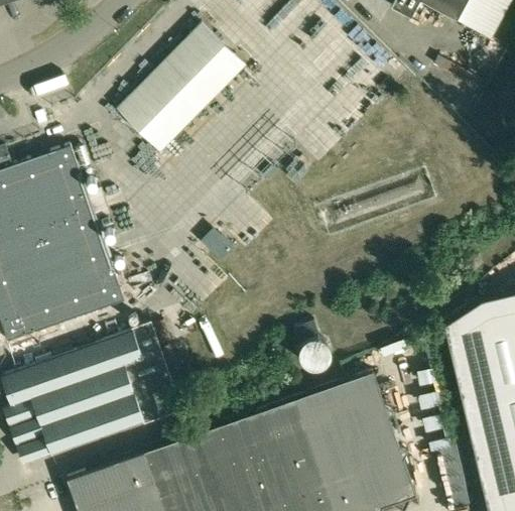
[(0,0),(0,8),(22,0),(0,0)]
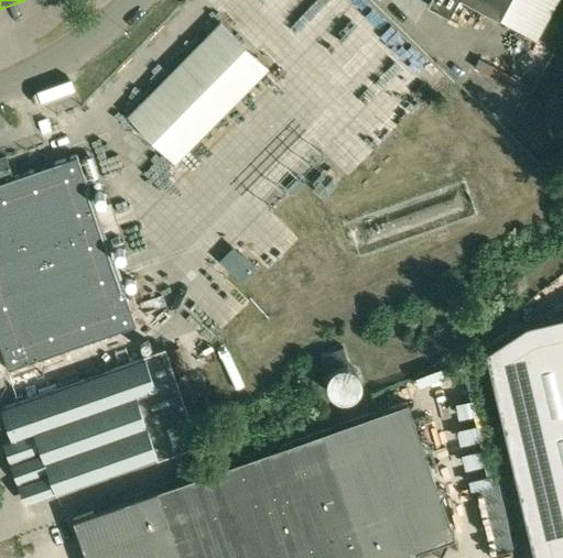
[(434,0),(430,9),(451,19),(459,2),(501,25),(538,44),(561,0),(434,0)]
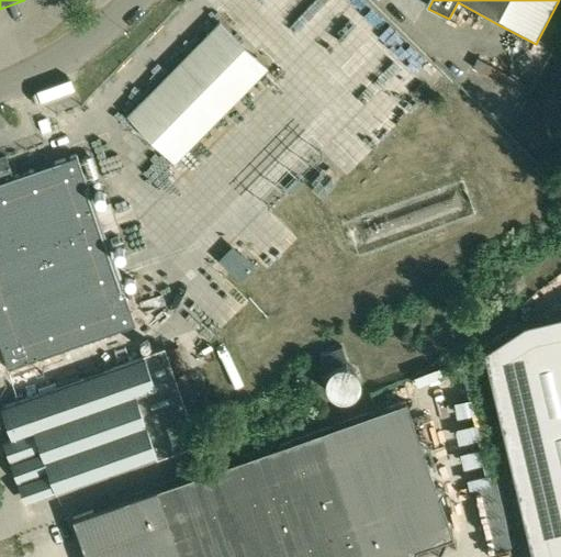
[(0,347),(8,371),(135,327),(78,159),(14,181),(8,160),(0,163),(0,347)]
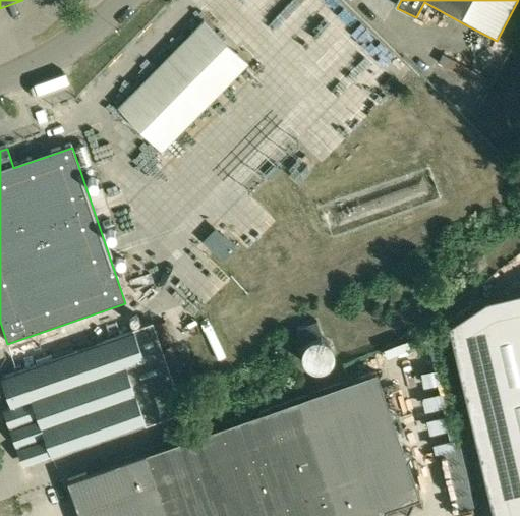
[(281,174),(276,169),(267,179),(271,183),(281,174)]
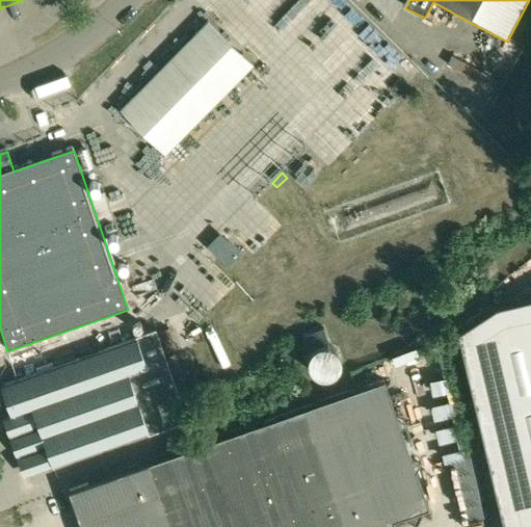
[(530,526),(530,300),(497,309),(457,335),(499,511),(498,512),(501,526),(530,526)]
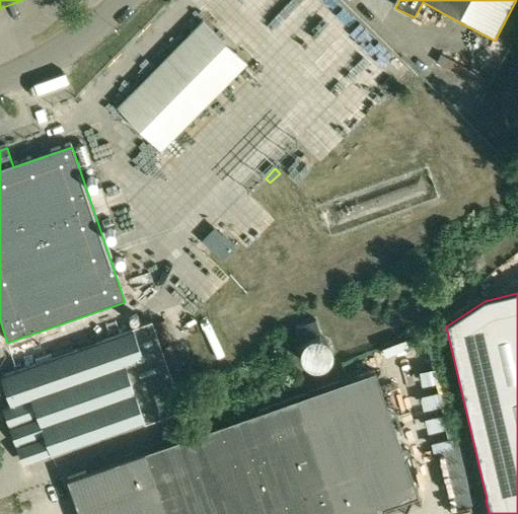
[(316,341),(313,341),(312,339),(320,336),(316,323),(296,332),(300,344),(309,341),(309,343),(308,343),(306,345),(304,347),(303,349),(302,352),(301,355),(301,357),(302,360),(302,363),(304,365),(305,367),(308,369),(310,370),(312,371),(315,372),(318,372),(321,371),(323,370),(325,369),(328,367),(329,365),(331,363),(331,360),(333,357),(333,356),(333,354),(331,351),(330,349),(328,346),(326,344),(324,343),(321,342),(319,341),(316,341)]
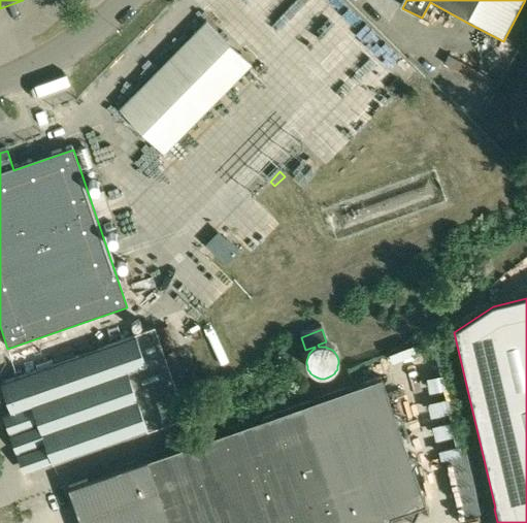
[(20,381),(4,386),(14,416),(5,419),(21,462),(29,460),(33,472),(186,420),(176,391),(165,359),(164,356),(176,352),(168,330),(157,334),(156,330),(134,337),(135,340),(20,381)]
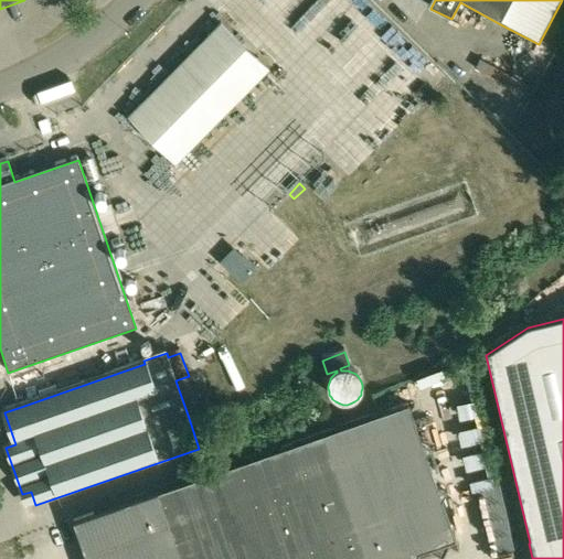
[(408,407),(325,437),(366,558),(417,558),(418,556),(449,545),(454,536),(443,504),(446,495),(438,492),(427,460),(431,451),(423,447),(408,407)]
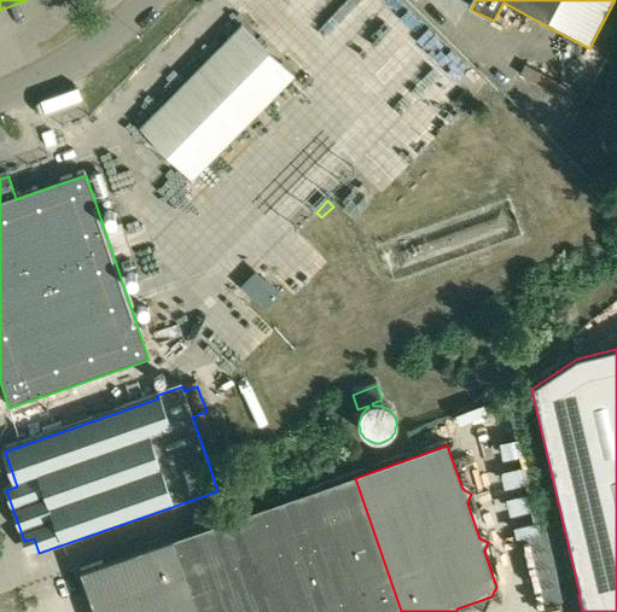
[(401,611),(355,478),(263,511),(298,611),(401,611)]
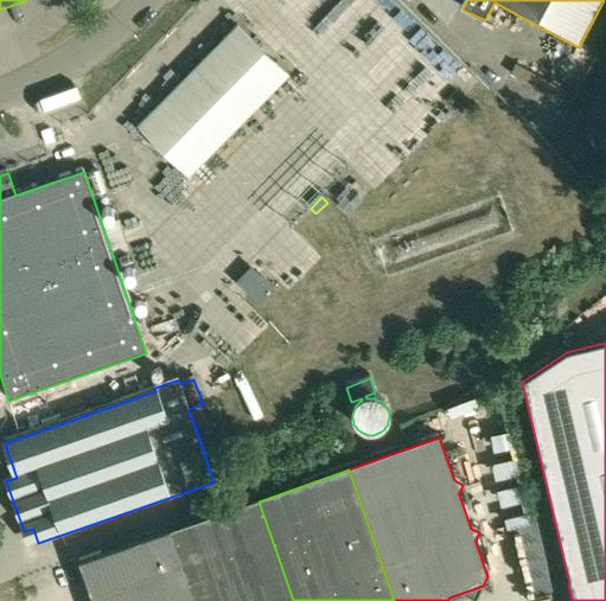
[(293,600),(259,502),(168,534),(191,600),(293,600)]
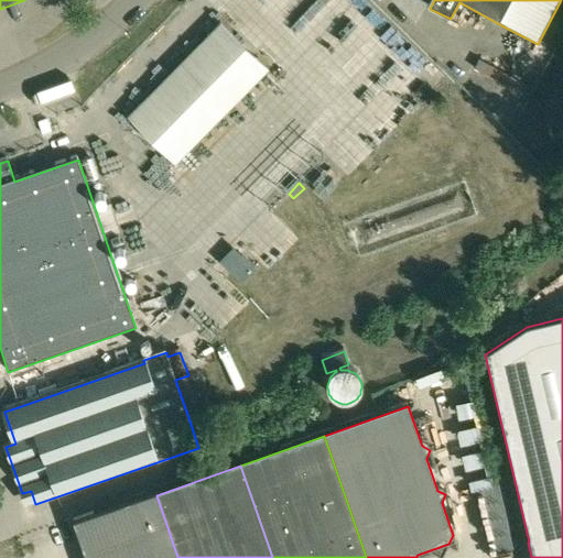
[(177,557),(157,495),(74,524),(86,557),(177,557)]
